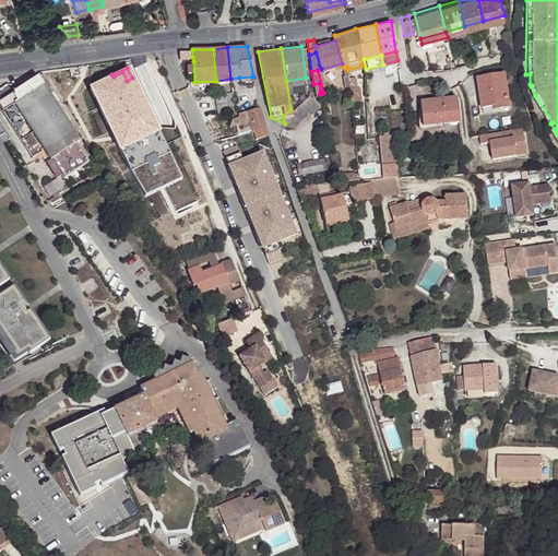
[(43,71),(36,75),(69,125),(74,121),(43,71)]
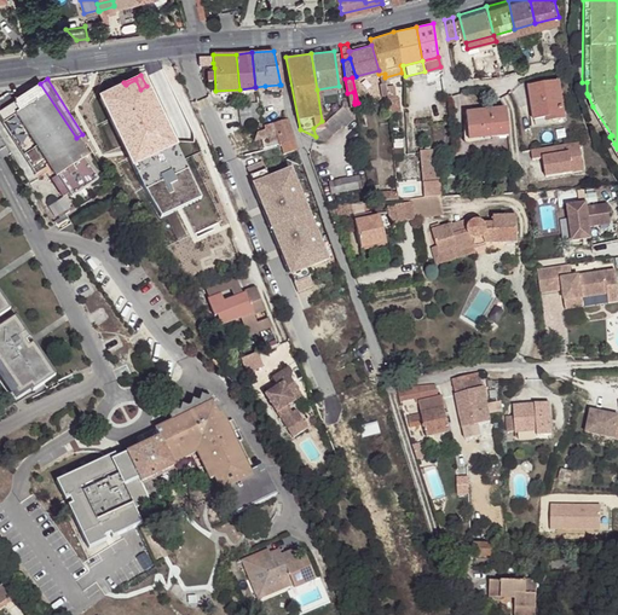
[(159,111),(146,86),(140,90),(136,80),(126,85),(123,82),(97,96),(102,104),(108,102),(113,112),(107,116),(116,133),(122,131),(126,139),(122,141),(128,152),(126,154),(134,172),(140,169),(145,180),(139,183),(155,209),(196,190),(180,156),(174,160),(167,146),(173,143),(165,126),(159,128),(152,115),(159,111)]
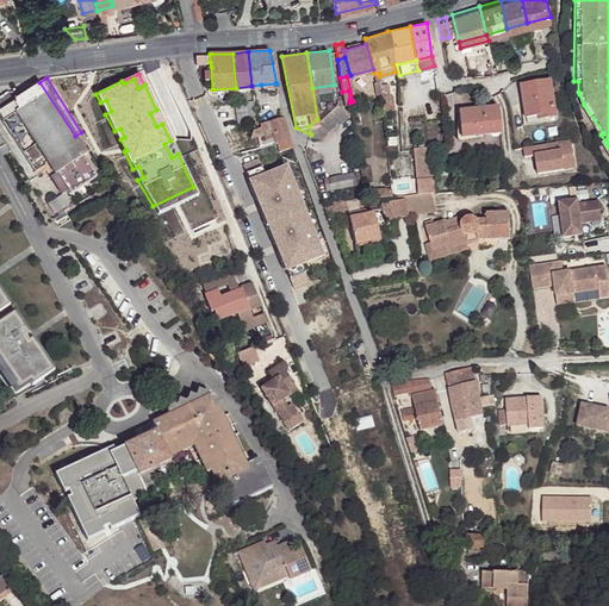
[(538,118),(558,116),(552,79),(520,82),(523,105),(526,117),(538,116),(538,118)]
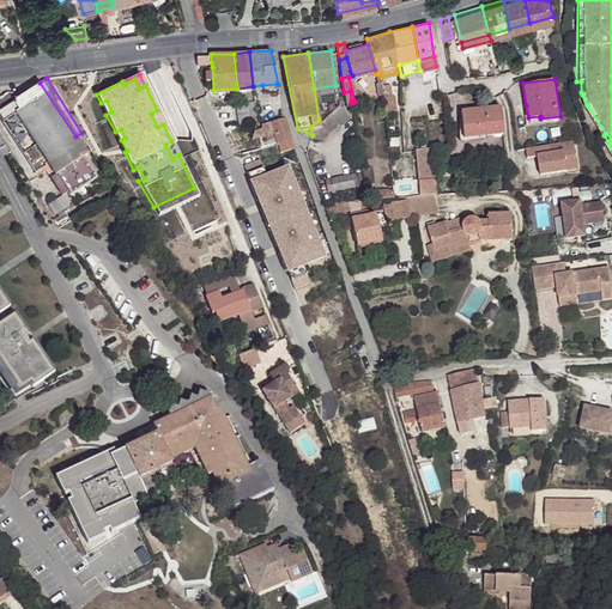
[(0,116),(6,126),(18,119),(43,157),(53,172),(55,171),(82,154),(85,152),(76,136),(40,83),(32,87),(14,98),(12,95),(6,95),(1,95),(0,96),(0,116)]
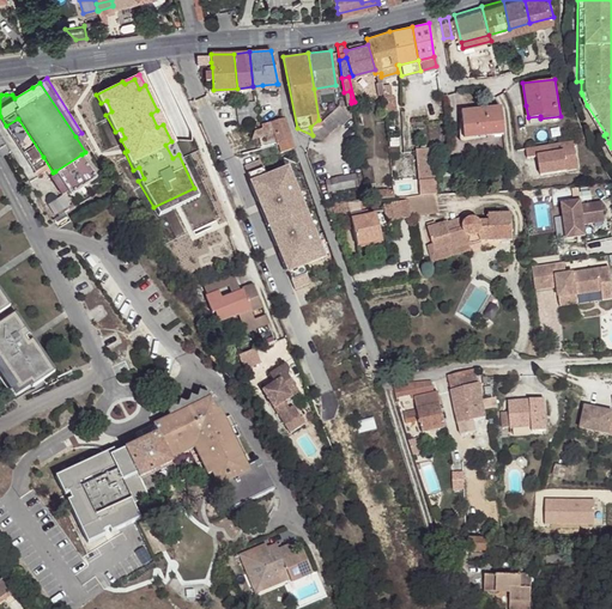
[(12,95),(14,98),(32,87),(30,83),(17,90),(7,90),(1,95),(6,95),(12,95)]
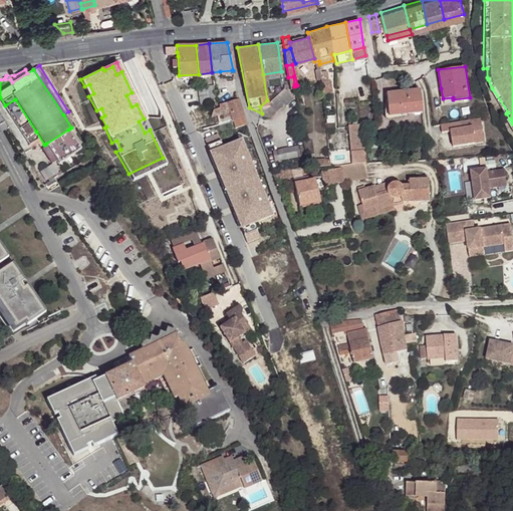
[(267,100),(284,86),(283,77),(281,71),(263,74),(267,100)]
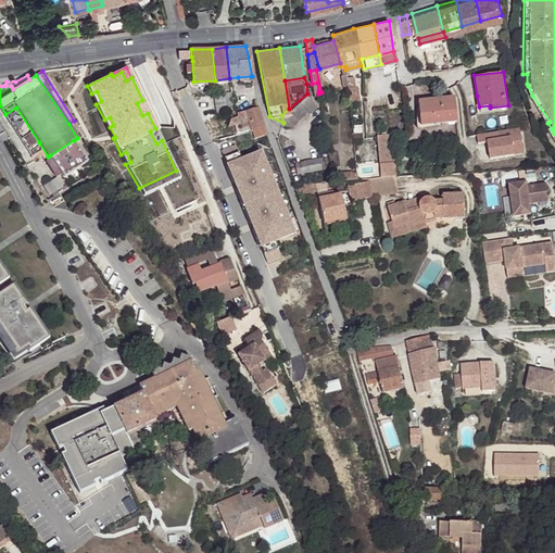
[(348,87),(349,99),(358,98),(356,85),(354,85),(347,86),(348,87)]
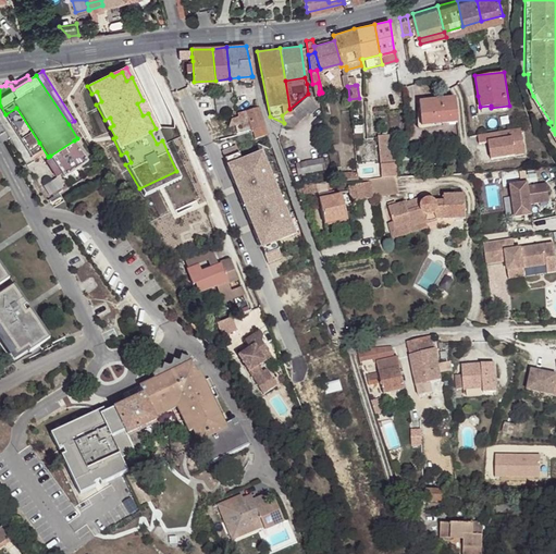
[(533,96),(529,86),(524,88),(529,99),(546,124),(548,123),(551,122),(533,96)]
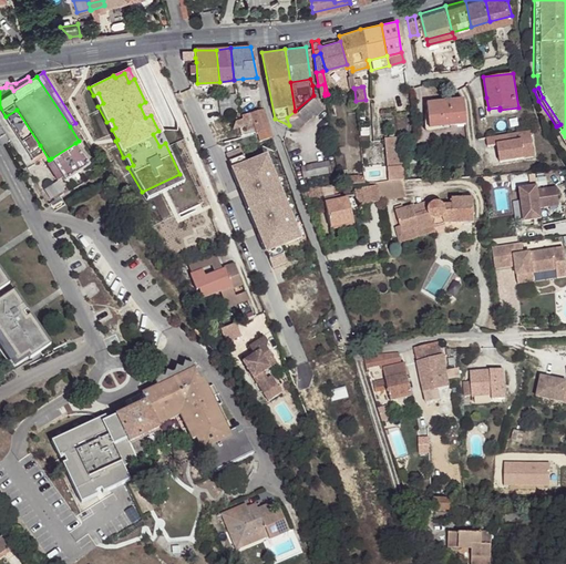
[(225,112),(236,106),(235,91),(217,92),(219,115),(225,112)]
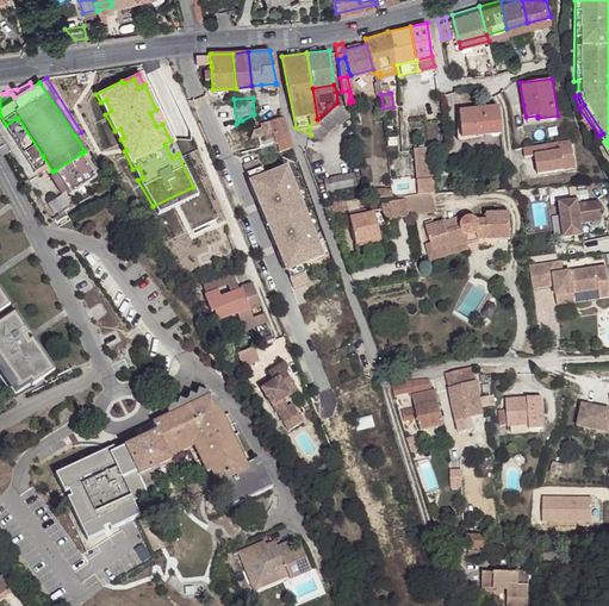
[(111,111),(106,100),(100,102),(105,114),(111,111)]
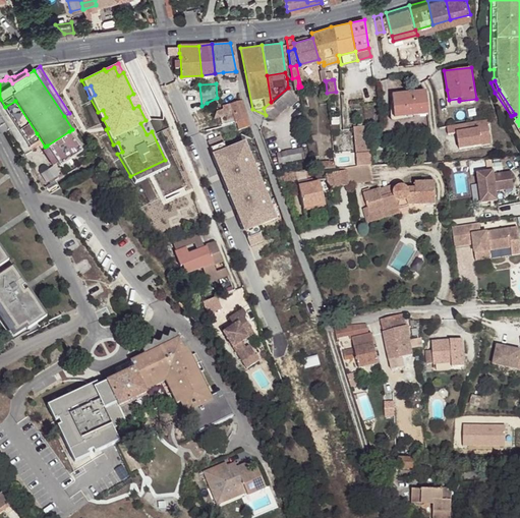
[(296,99),(288,88),(271,102),(264,108),(266,115),(274,116),(290,103),(291,104),(296,99)]
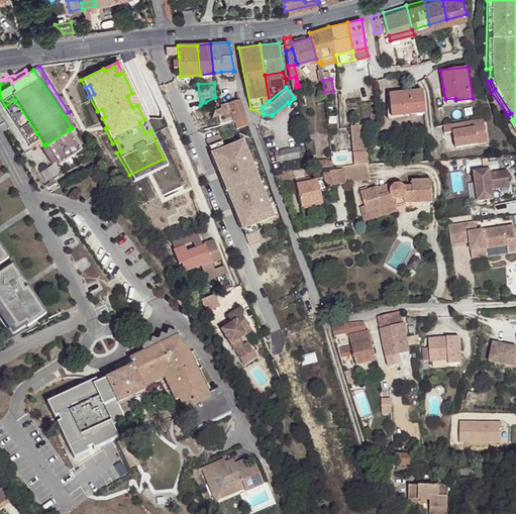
[(424,111),(421,87),(392,91),(392,98),(389,98),(390,111),(400,110),(400,112),(424,111)]
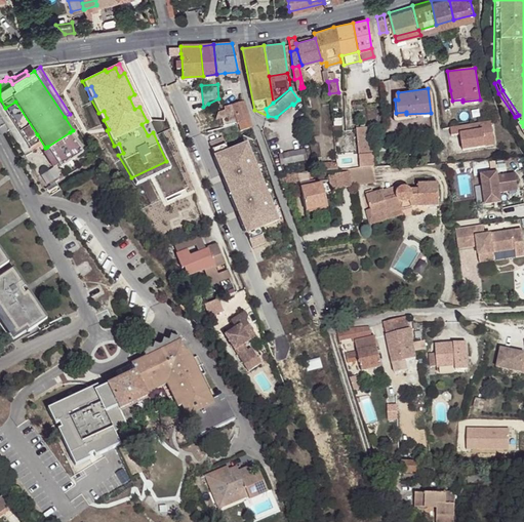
[(480,104),(480,99),(462,102),(462,99),(452,101),(450,90),(448,90),(451,108),(480,104)]
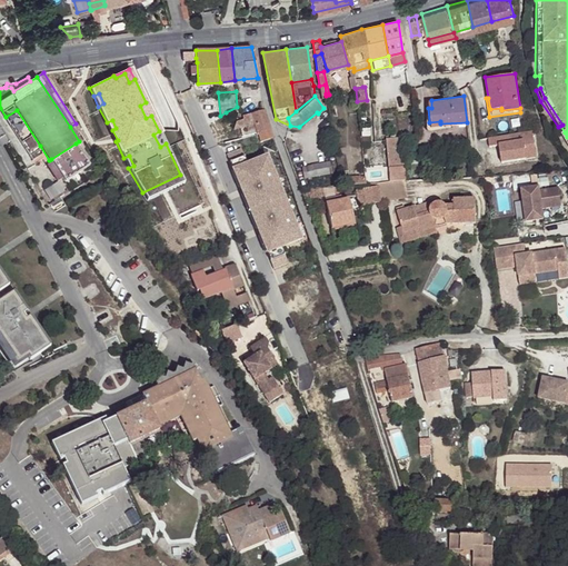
[(146,102),(140,106),(146,118),(151,116),(146,102)]
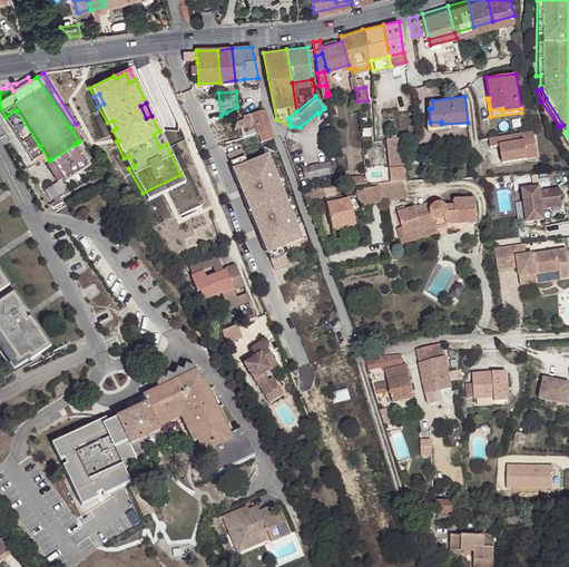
[(272,135),(265,107),(252,110),(253,113),(246,115),(247,123),(235,126),(238,135),(257,129),(260,139),(272,136),(272,135)]
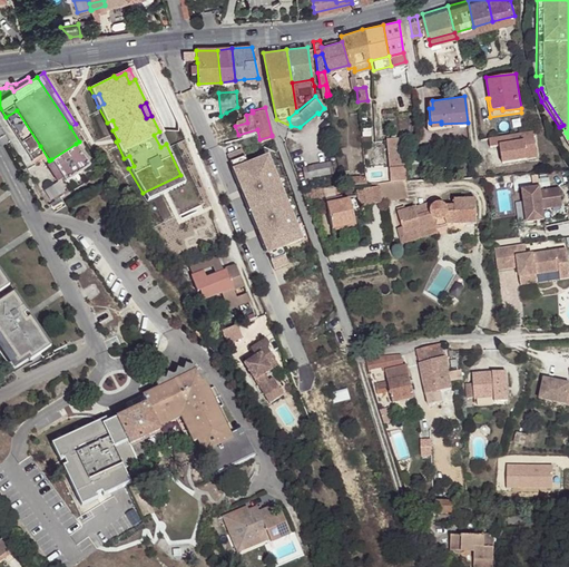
[(17,110),(6,117),(29,154),(40,146),(17,110)]
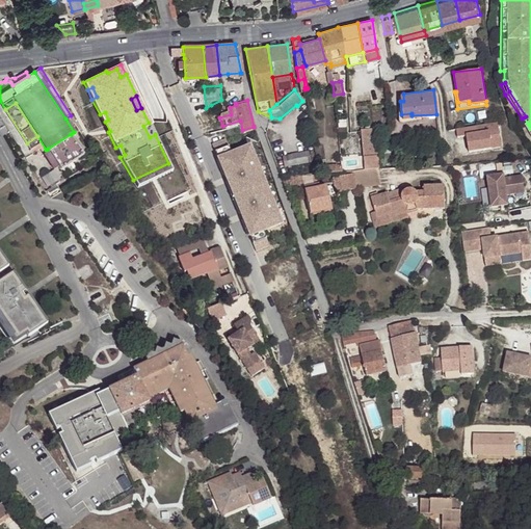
[(215,114),(211,105),(206,108),(201,110),(207,117),(215,114)]
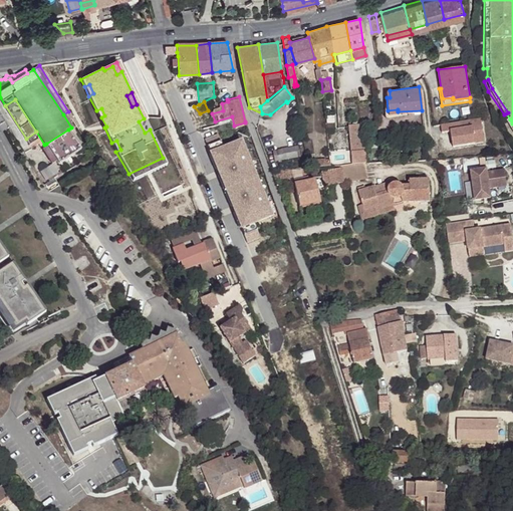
[(106,126),(101,117),(104,115),(101,108),(96,110),(104,128),(106,126)]
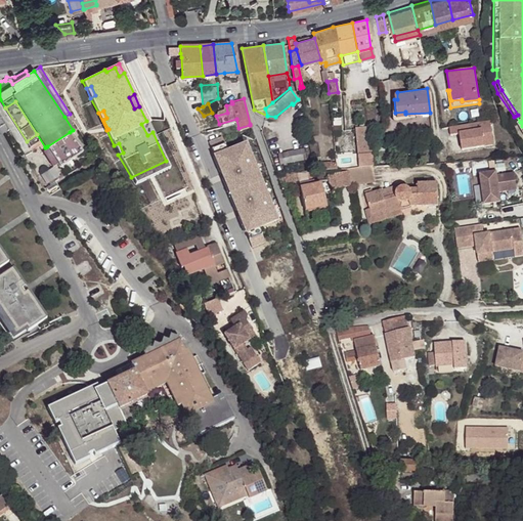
[(342,123),(341,116),(333,117),(334,124),(342,123)]
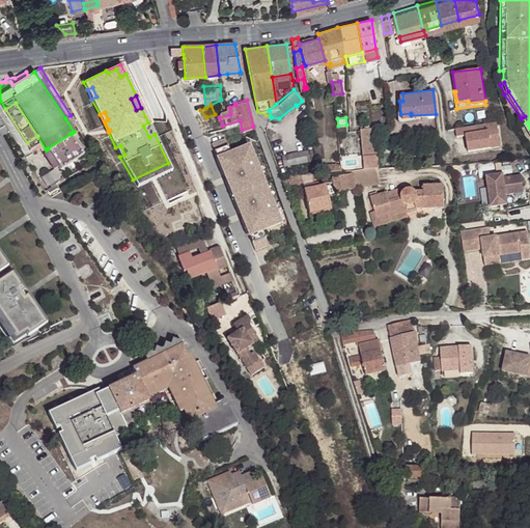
[(466,141),(467,149),(499,145),(496,120),(454,127),(456,135),(465,134),(468,133),(469,137),(466,141)]
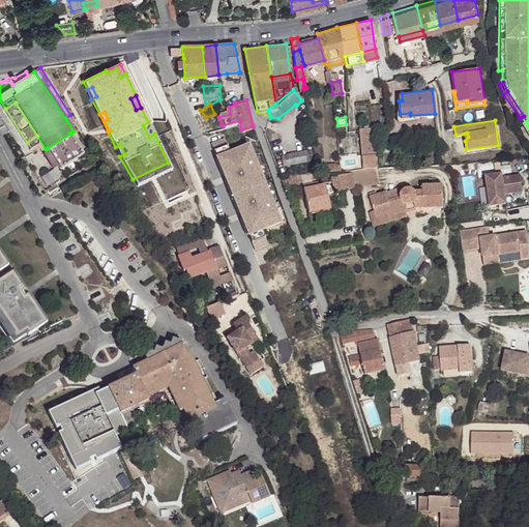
[(148,122),(143,125),(149,137),(154,134),(148,122)]
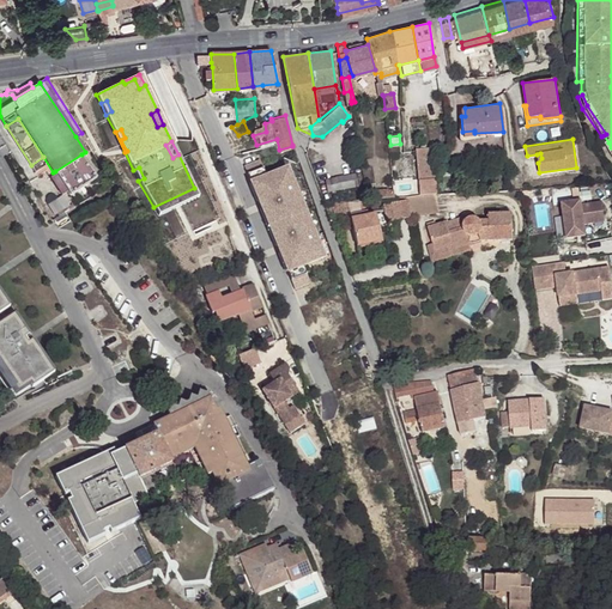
[(436,190),(431,146),(416,148),(419,192),(436,190)]
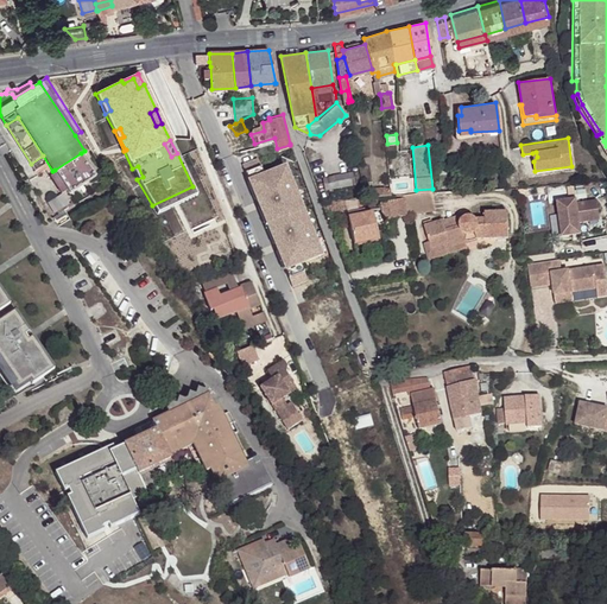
[(94,175),(81,153),(55,170),(58,176),(64,185),(68,190),(94,175)]
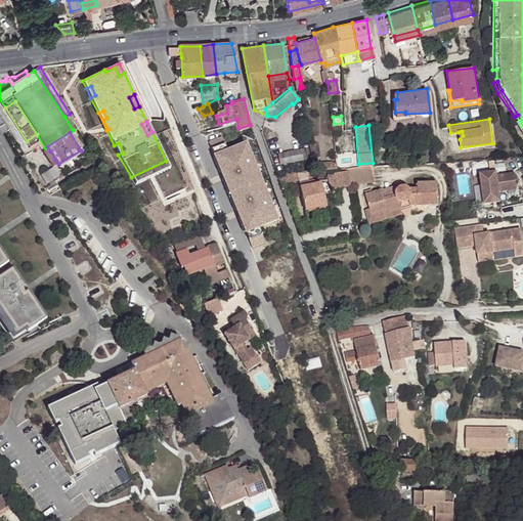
[(221,133),(208,138),(250,244),(263,239),(257,223),(275,216),(269,201),(270,200),(267,192),(266,193),(254,163),(255,162),(253,158),(252,158),(245,139),(226,147),(221,133)]
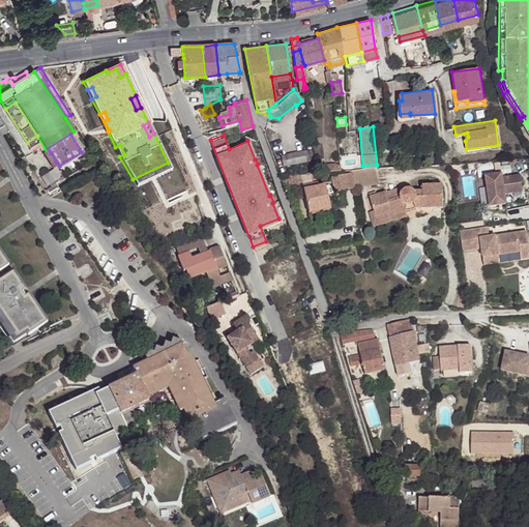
[(124,154),(120,145),(115,147),(119,156),(124,154)]
